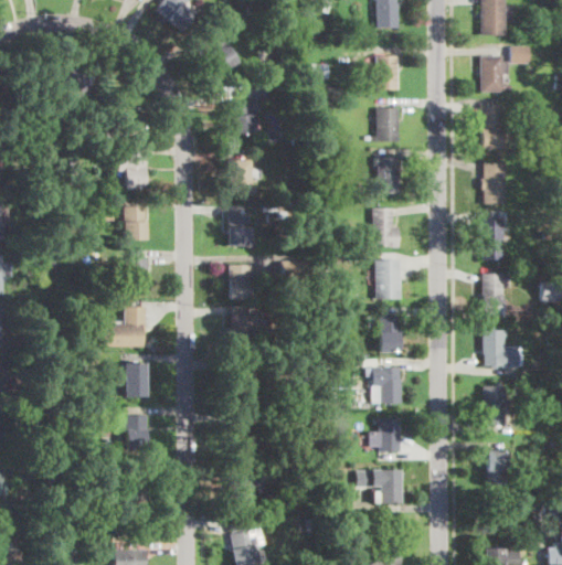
[(182,0),(197,12),(181,30),(157,8),(162,0),(182,0)]
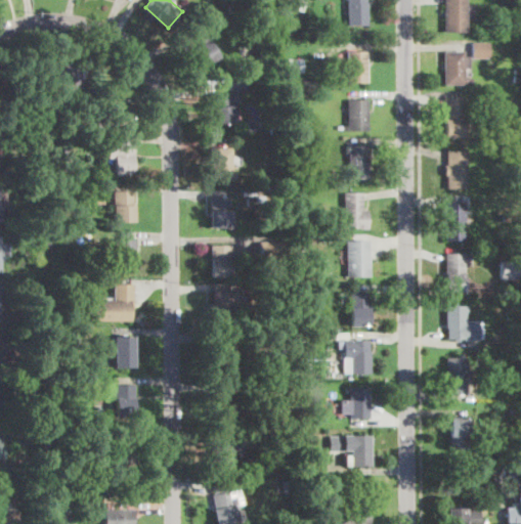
[(370,0),(370,26),(349,26),(349,0),(370,0)]
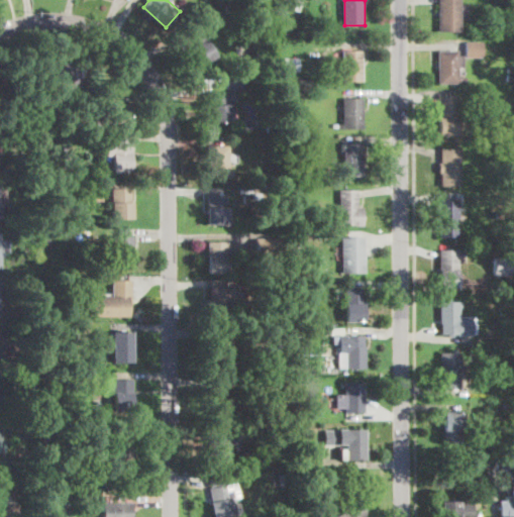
[(464,0),(464,18),(463,32),(439,32),(439,0),(464,0)]
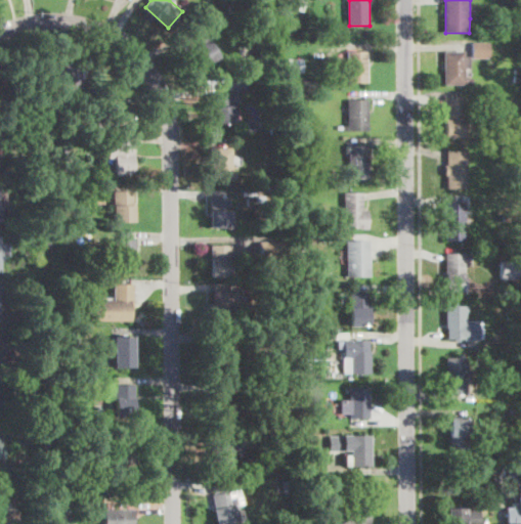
[(241,12),(241,22),(226,20),(227,11),(241,12)]
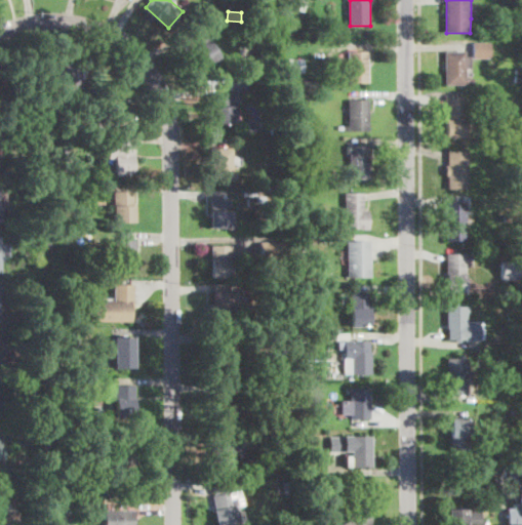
[(197,33),(205,46),(214,40),(224,57),(198,73),(188,54),(195,50),(194,49),(187,53),(178,38),(195,28),(197,33)]
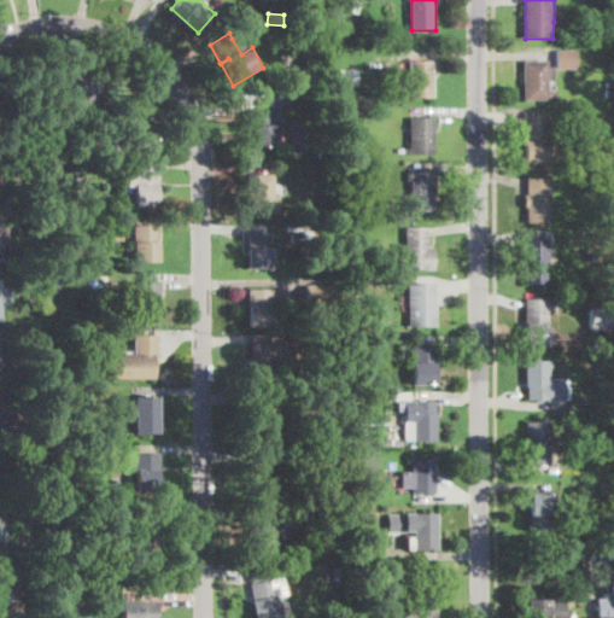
[(578,69),(557,70),(557,51),(578,50),(578,69)]
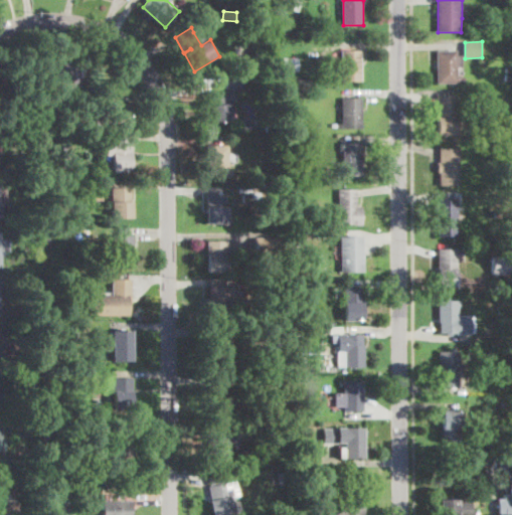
[(340,81),(339,81),(339,75),(342,75),(342,50),(363,50),(363,81),(340,81)]
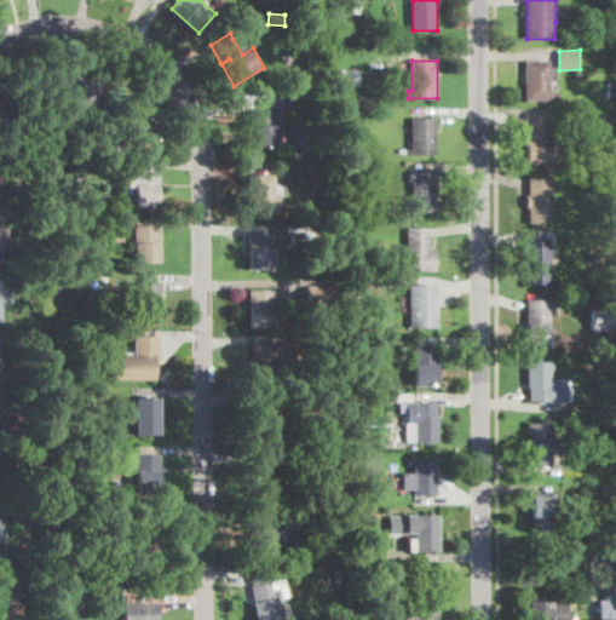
[(558,81),(552,81),(552,92),(562,92),(562,99),(552,99),(552,101),(528,101),(528,62),(552,62),(552,67),(559,68),(558,81)]
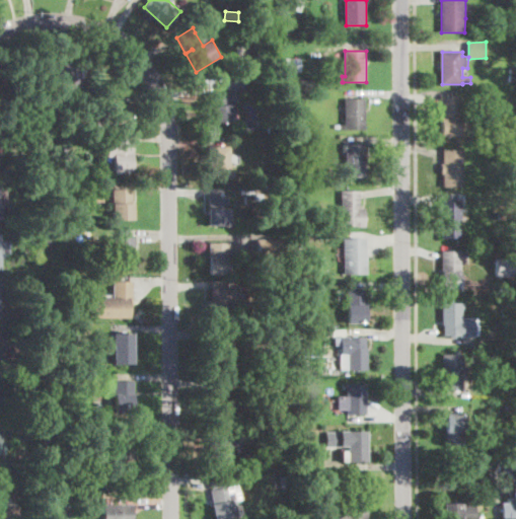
[(302,58),(302,72),(286,72),(286,58),(302,58)]
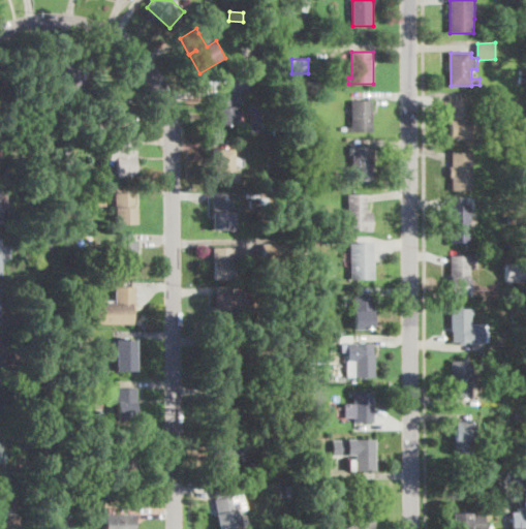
[(238,103),(242,122),(218,126),(215,110),(220,110),(220,107),(216,107),(214,95),(235,91),(233,75),(250,72),(253,88),(242,90),(244,102),(238,103)]
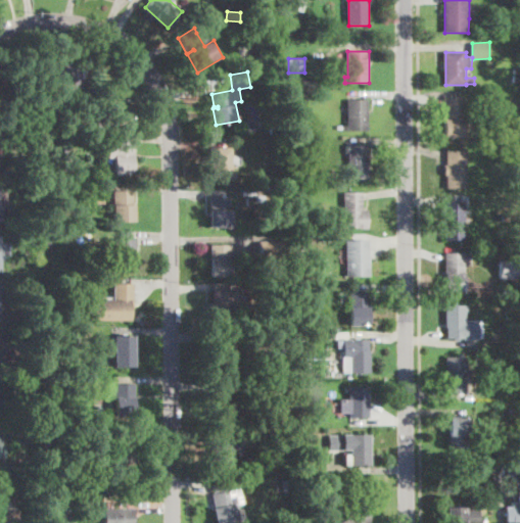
[(453,137),(445,137),(445,97),(464,97),(465,137),(453,137)]
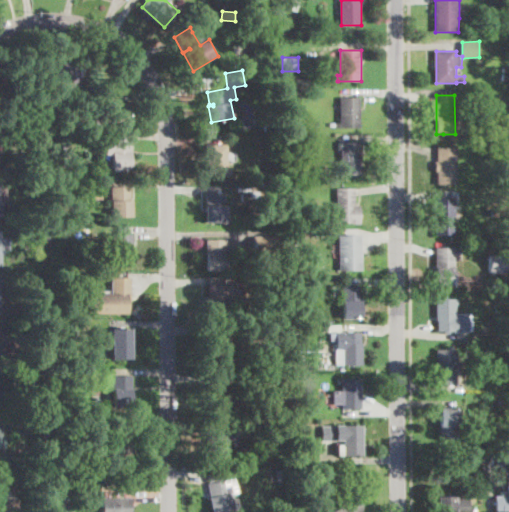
[(362,128),(337,128),(337,122),(341,122),(341,97),(361,97),(362,128)]
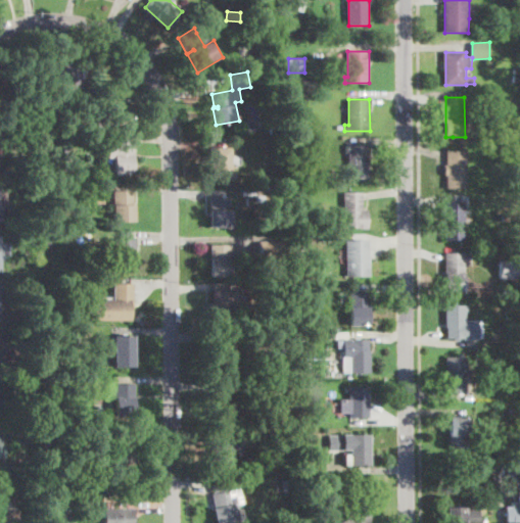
[(72,149),(60,150),(59,138),(71,137),(72,149)]
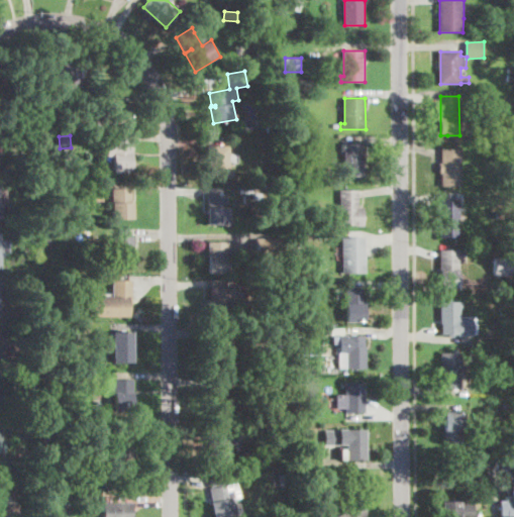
[(134,174),(112,176),(109,139),(122,138),(132,138),(134,174)]
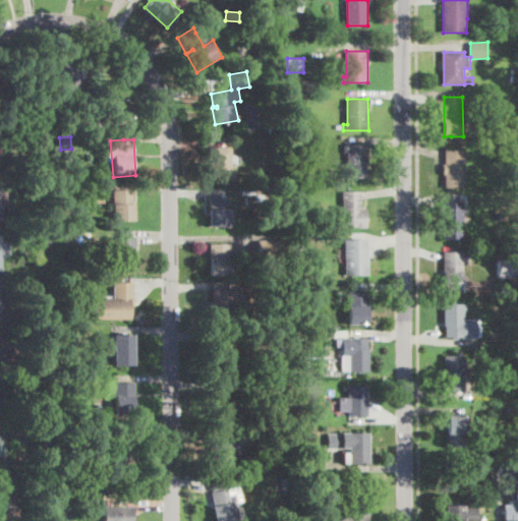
[(367,143),(367,155),(369,155),(369,177),(348,178),(348,153),(345,153),(345,145),(367,143)]
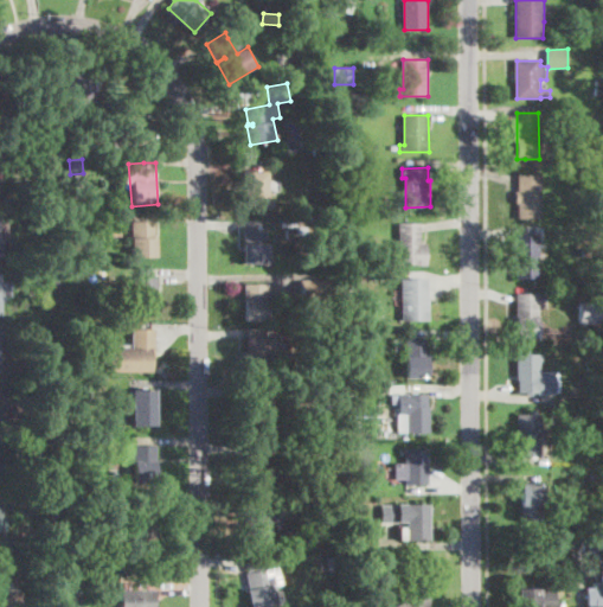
[(271,171),(271,180),(281,180),(281,189),(271,189),(271,199),(274,199),(274,209),(248,209),(248,172),(248,171),(271,171)]
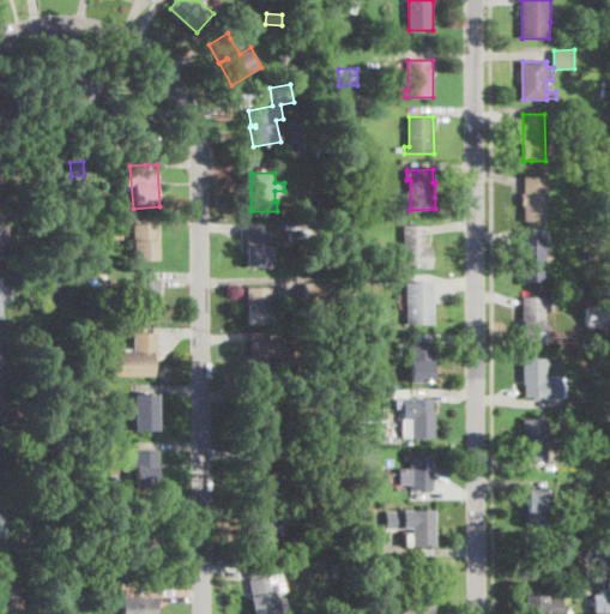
[(549,175),(550,221),(525,222),(525,206),(523,206),(523,193),(525,193),(525,176),(549,175)]
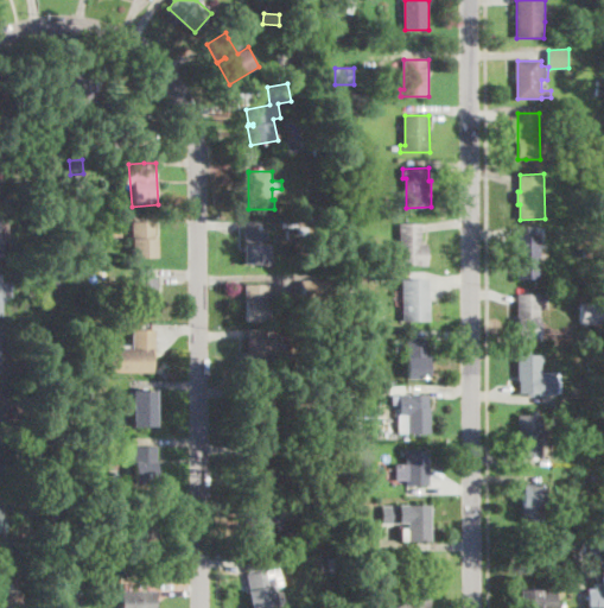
[(0,215),(2,215),(4,223),(10,222),(12,241),(6,241),(7,257),(0,257),(0,215)]
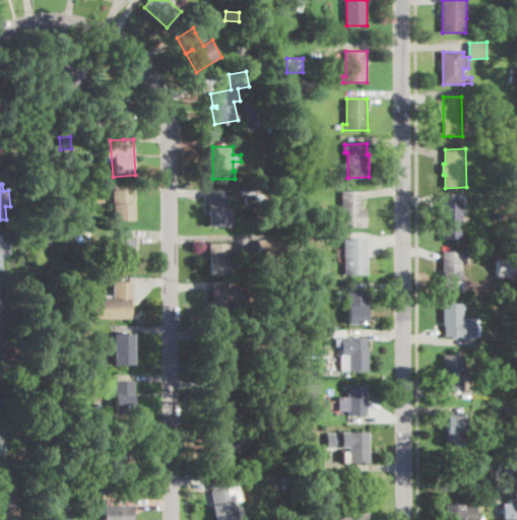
[(136,221),(118,221),(117,191),(135,190),(136,221)]
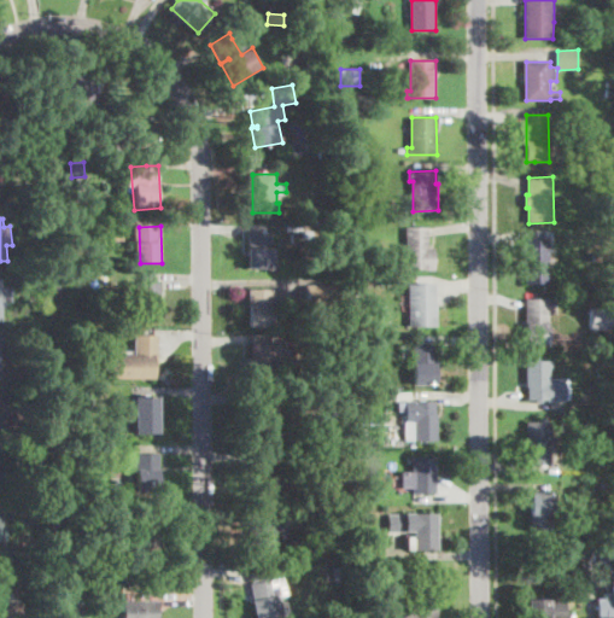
[(430,248),(436,248),(436,269),(407,269),(407,227),(430,227),(430,248)]
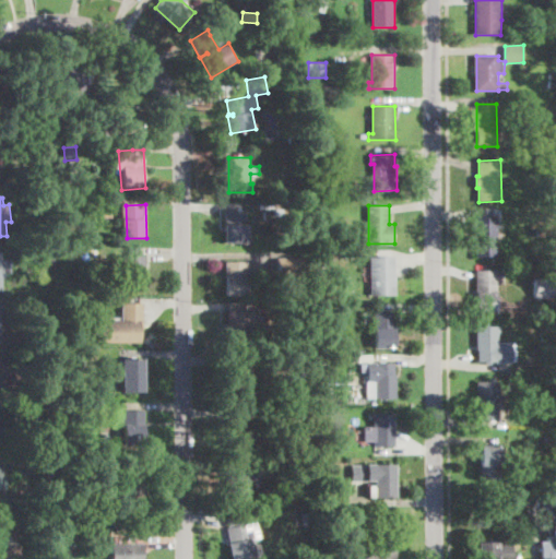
[(250,242),(227,242),(227,210),(250,210),(250,242)]
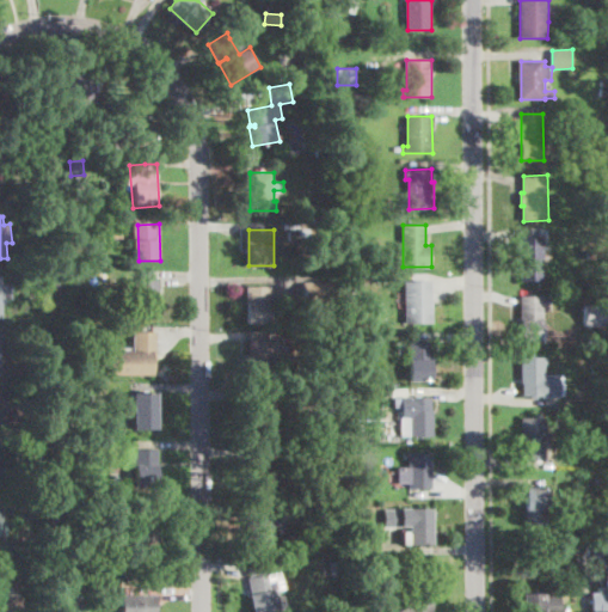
[(545,261),(545,273),(551,273),(551,280),(522,281),(521,236),(545,236),(545,261)]
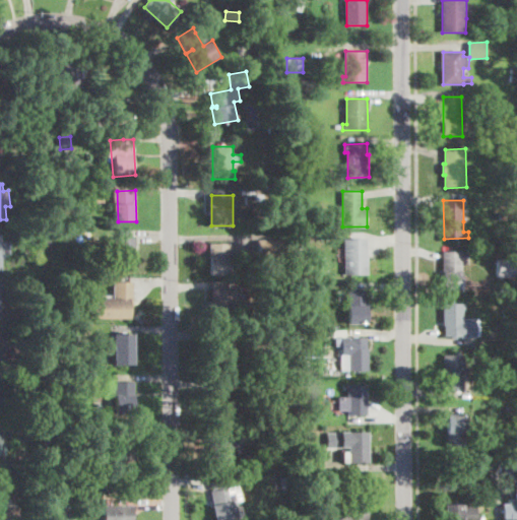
[(80,221),(64,223),(63,209),(78,208),(80,221)]
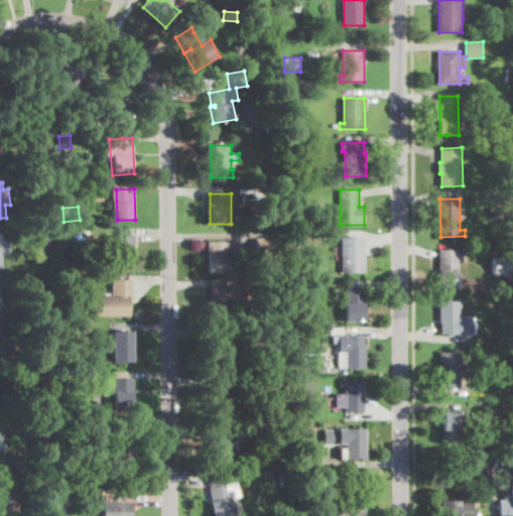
[(52,222),(43,223),(43,210),(51,210),(52,222)]
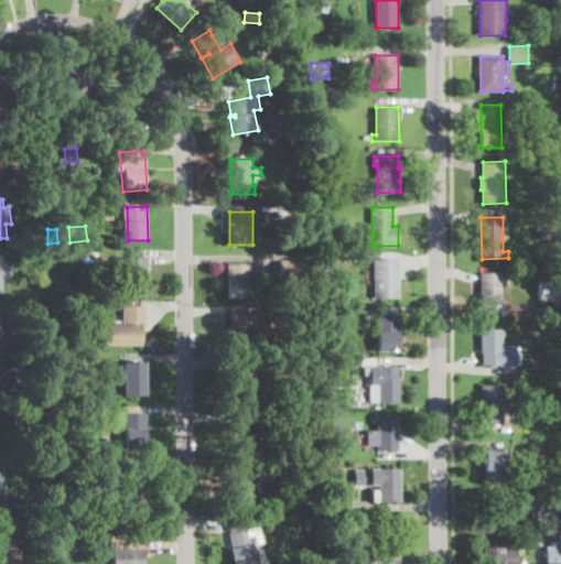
[(81,259),(68,259),(67,250),(81,250),(81,259)]
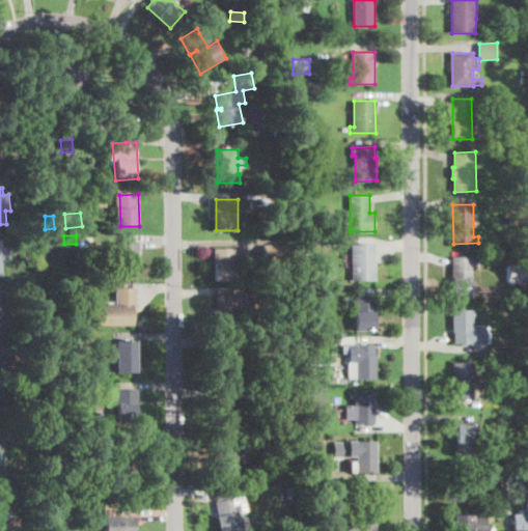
[(0,239),(4,239),(4,247),(12,247),(12,259),(8,259),(8,264),(4,264),(4,276),(0,276),(0,239)]
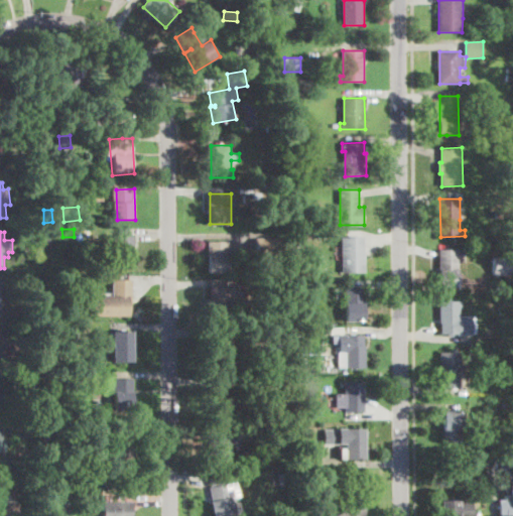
[(136,267),(115,267),(115,236),(136,236),(136,267)]
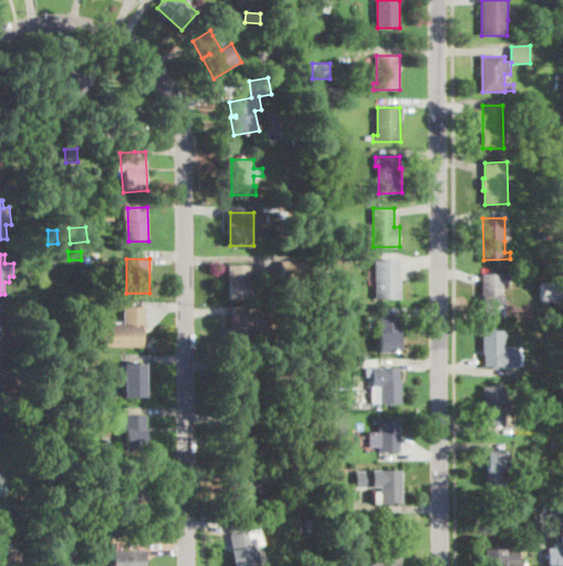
[(402,297),(377,299),(376,260),(395,260),(400,260),(402,297)]
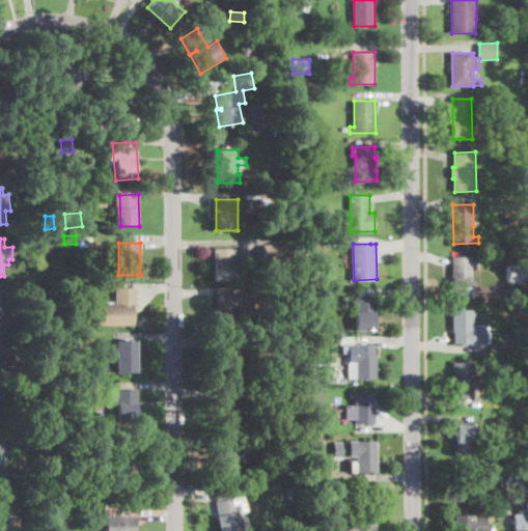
[(59,255),(47,255),(47,245),(59,245),(59,255)]
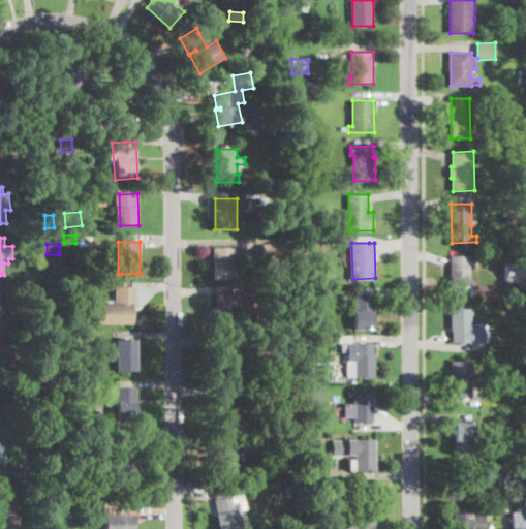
[(287,244),(287,260),(263,259),(263,244),(287,244)]
